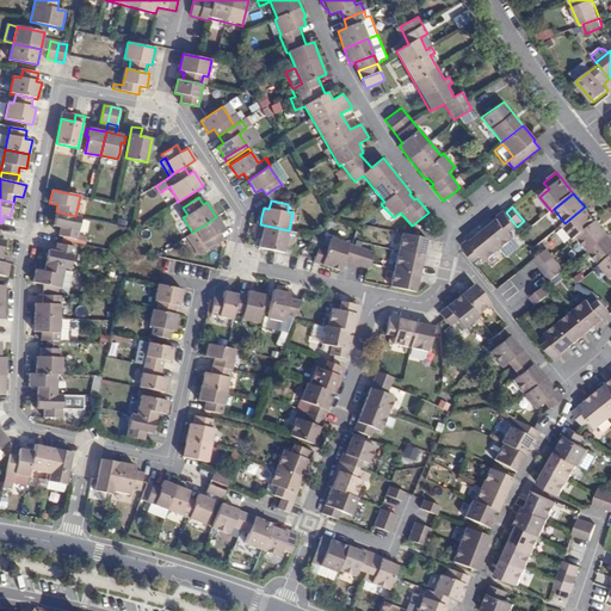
[(597,221),(585,207),(565,223),(563,224),(574,239),(578,236),(597,221)]
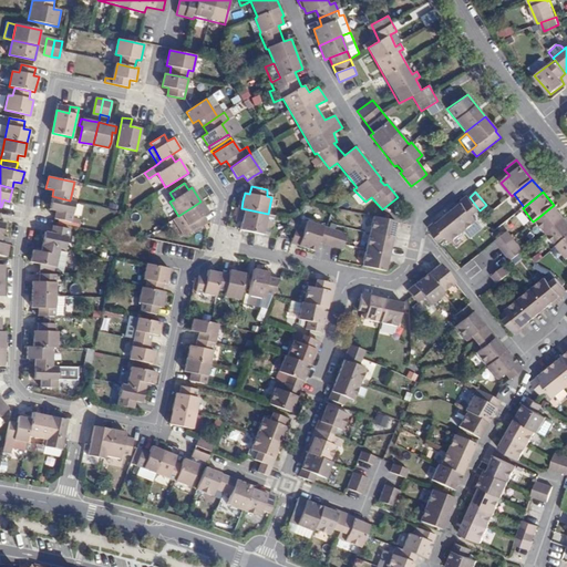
[(514,194),(512,196),(506,199),(517,213),(523,208),(524,207),(514,194)]
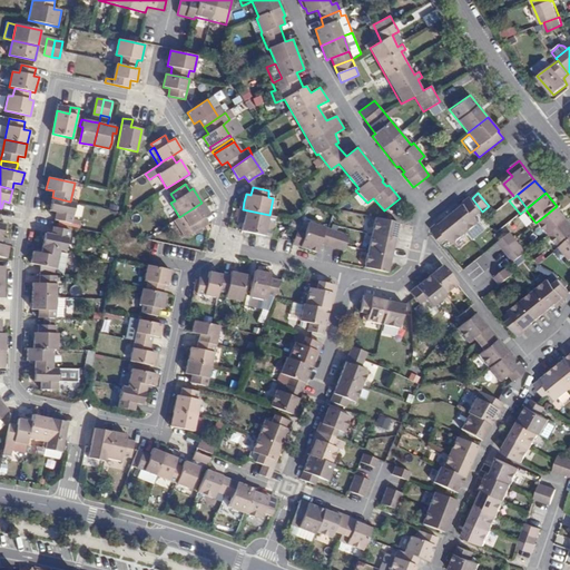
[(76,203),(70,202),(52,197),(50,210),(57,213),(55,220),(72,224),(76,203)]
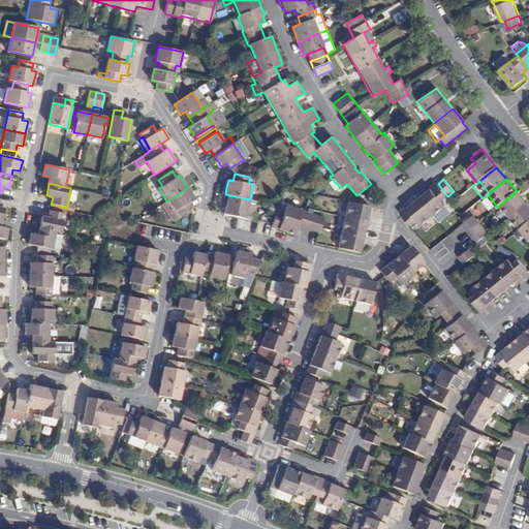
[(419,199),(434,216),(446,207),(442,201),(447,196),(438,184),(419,199)]
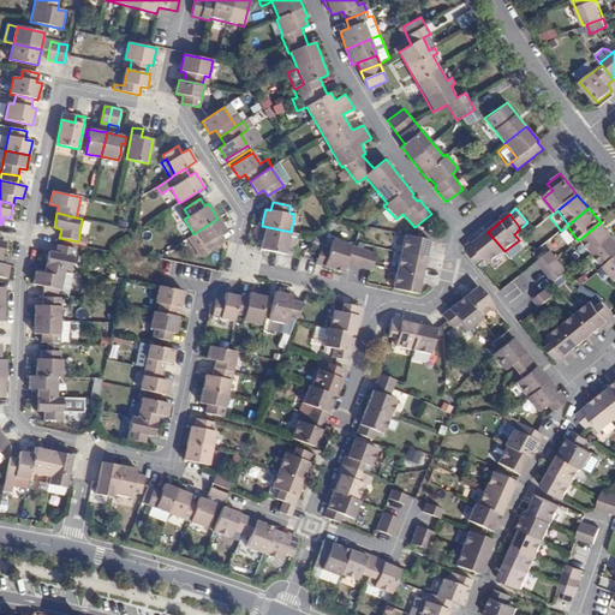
[(218,219),(197,232),(209,251),(225,242),(220,234),(226,230),(218,219)]
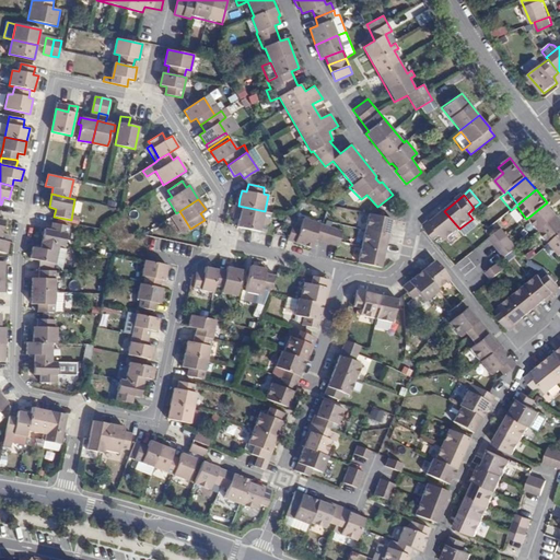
[(540,230),(558,216),(548,201),(547,202),(529,217),(540,230)]
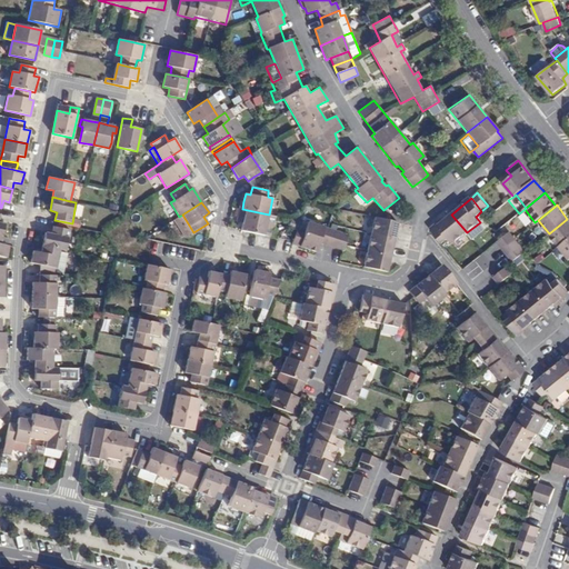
[(241,230),(265,236),(269,215),(242,209),(239,209),(238,217),(243,218),(242,222),(241,230)]
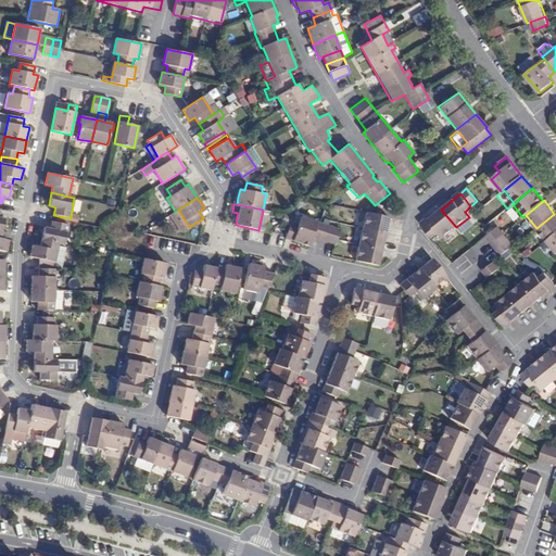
[(421,225),(432,238),(439,232),(443,238),(456,227),(441,210),(421,225)]
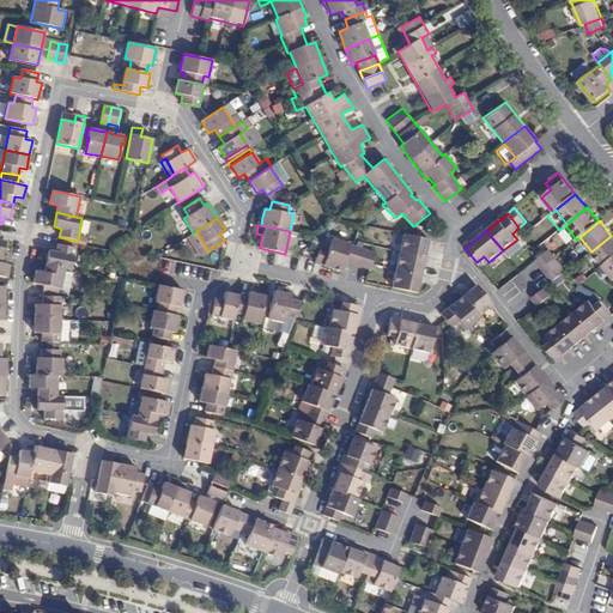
[(429,240),(404,235),(400,253),(425,258),(429,240)]
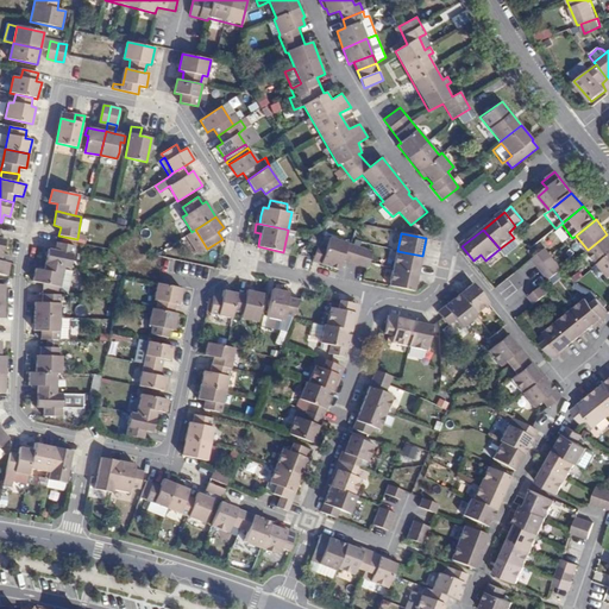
[(598,263),(608,255),(608,236),(607,234),(588,250),(598,263)]
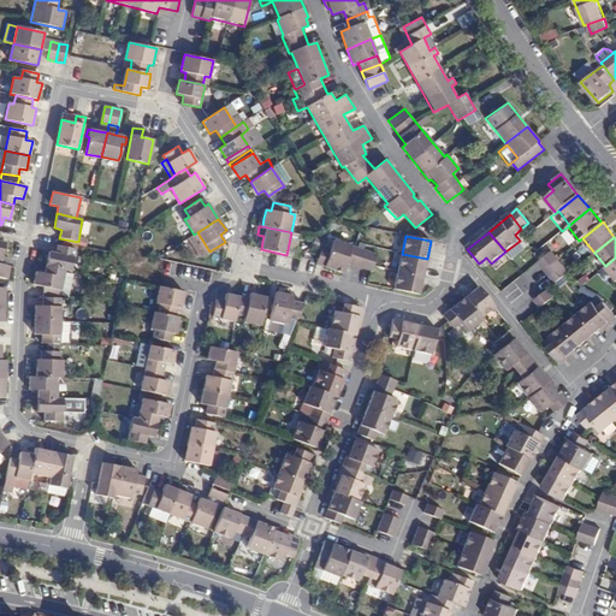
[(317,261),(317,265),(342,273),(345,262),(350,246),(333,241),(330,250),(321,247),(317,261)]
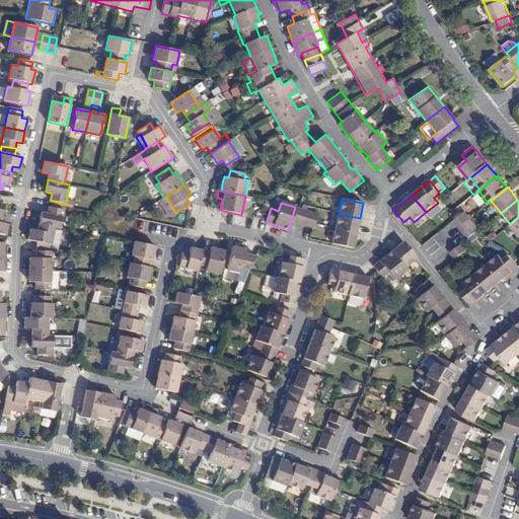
[(60,229),(64,210),(49,207),(47,214),(41,212),(39,224),(56,228),(60,229)]
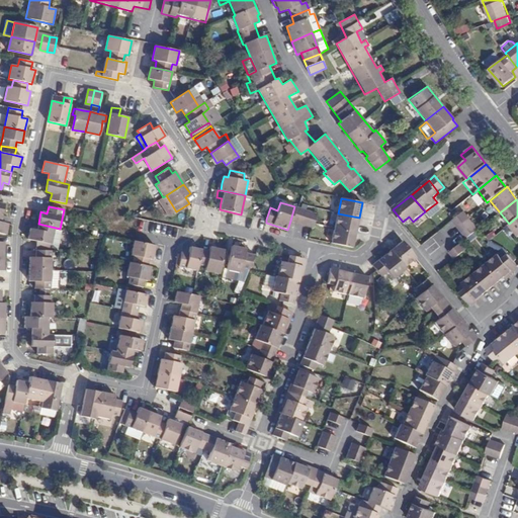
[(290,221),(297,224),(303,209),(294,206),(290,221)]
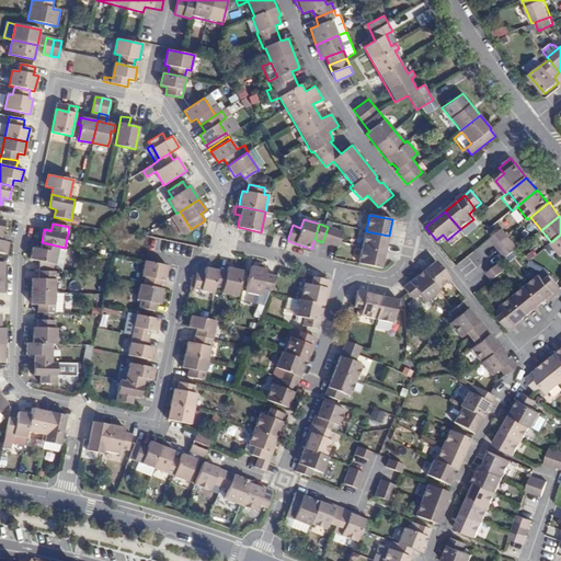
[(322,242),(330,244),(335,229),(328,227),(322,242)]
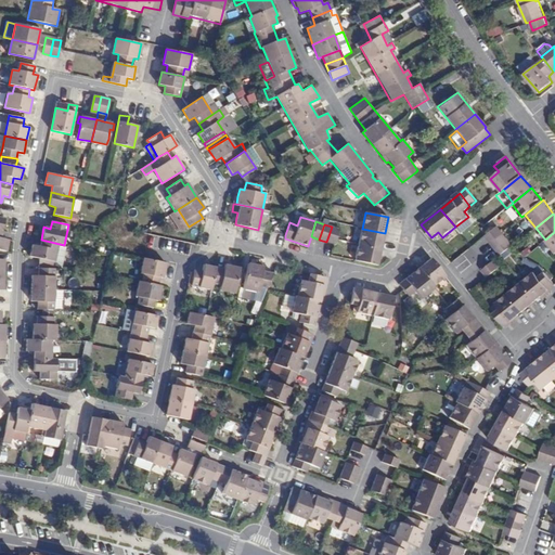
[(490,232),(485,236),(490,243),(502,233),(499,226),(490,232)]
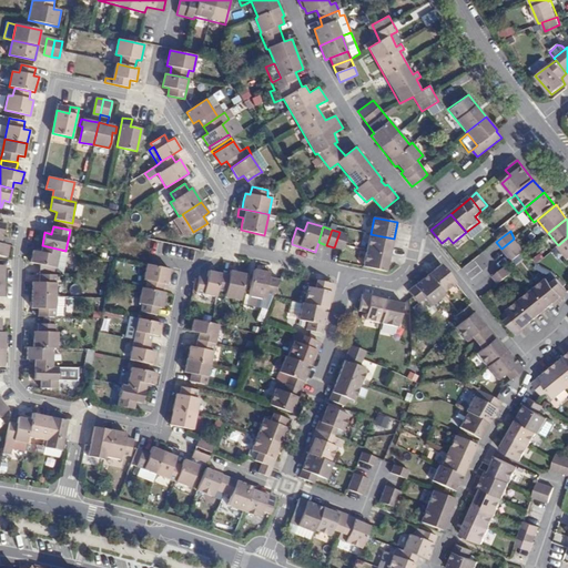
[(334,247),(342,250),(344,245),(347,235),(340,232),(334,247)]
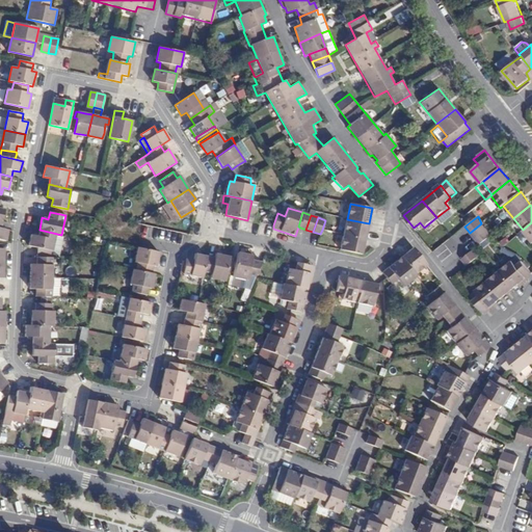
[(344,234),(365,239),(369,223),(347,219),(344,234)]
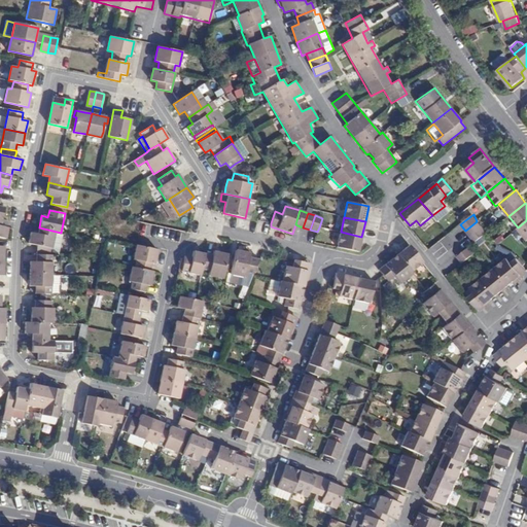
[(526,220),(518,227),(526,238),(526,220)]
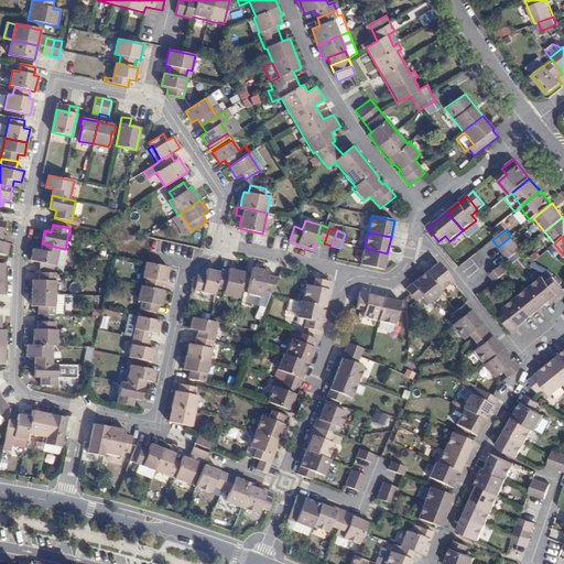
[(510,237),(498,247),(503,253),(516,242),(510,237)]
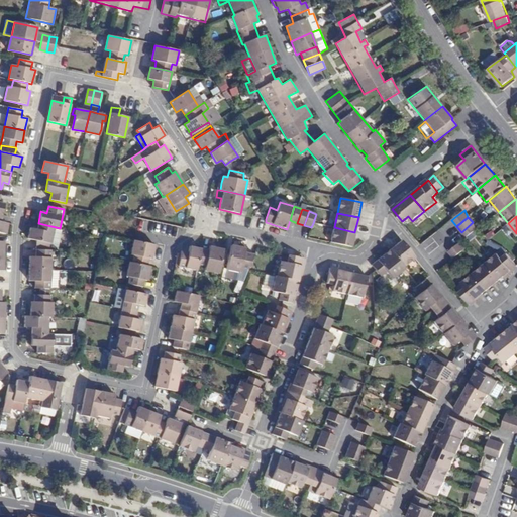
[(461,232),(467,237),(475,231),(478,228),(473,222),(461,232)]
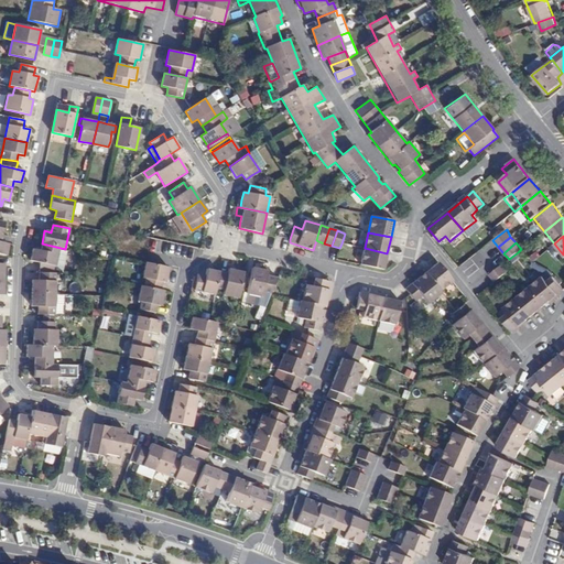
[(61,248),(42,243),(41,250),(32,249),(30,260),(40,262),(56,266),(56,269),(64,270),(67,252),(60,250),(61,248)]
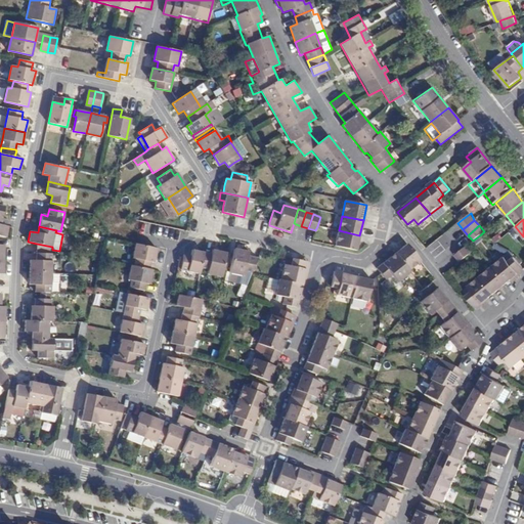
[(339,230),(335,246),(356,251),(359,235),(339,230)]
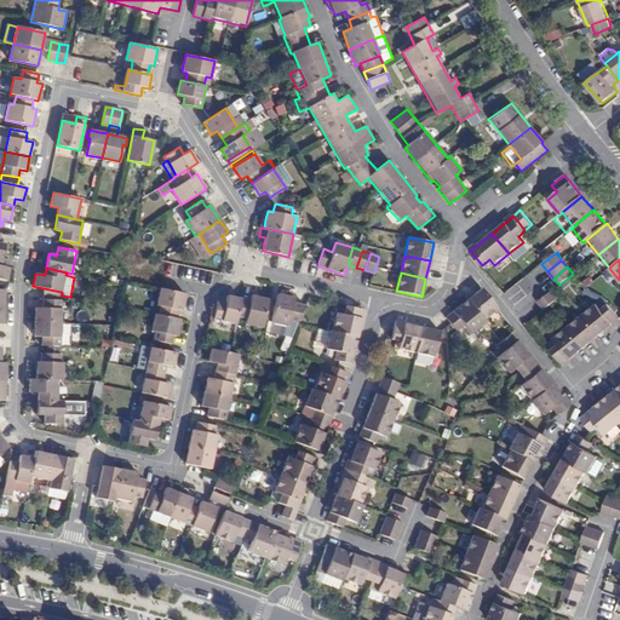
[(527,283),(517,281),(515,291),(507,288),(504,303),(512,305),(516,293),(523,296),(527,283)]
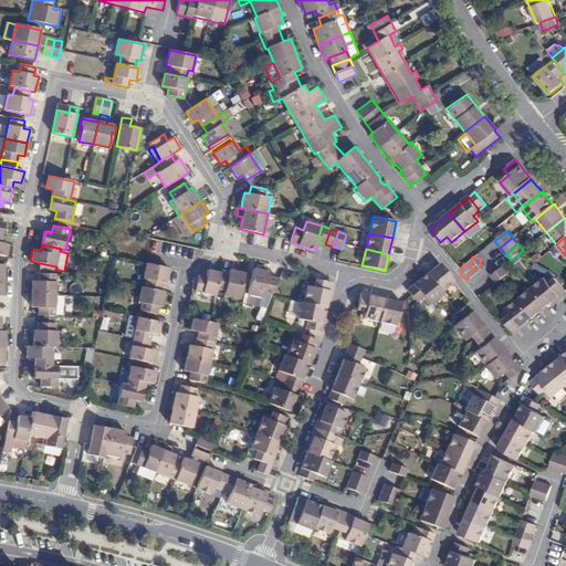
[(39,273),(55,274),(56,270),(56,266),(40,263),(39,266),(39,273)]
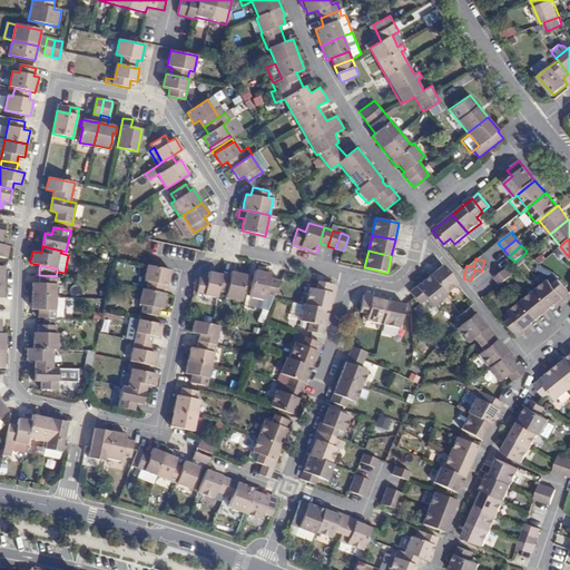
[(146,290),(163,293),(164,285),(167,286),(170,271),(147,265),(145,279),(147,281),(146,290)]
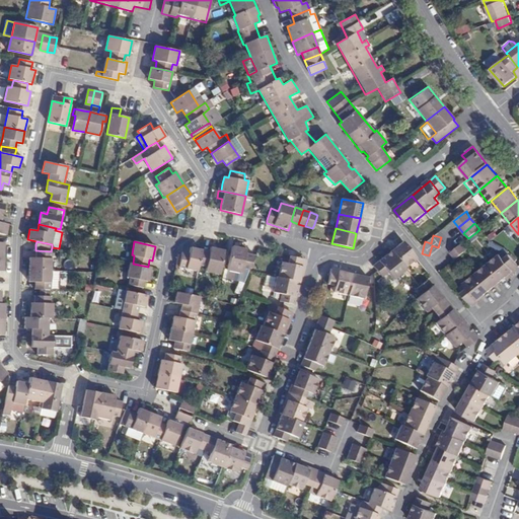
[(404,268),(417,258),(403,241),(391,251),(404,268)]
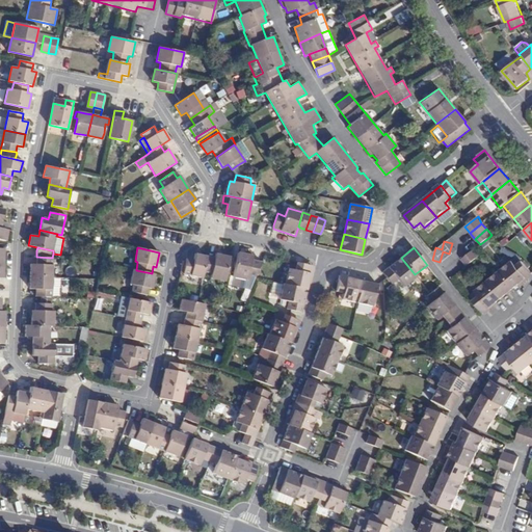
[(467,266),(472,262),(479,257),(474,249),(461,259),(467,266)]
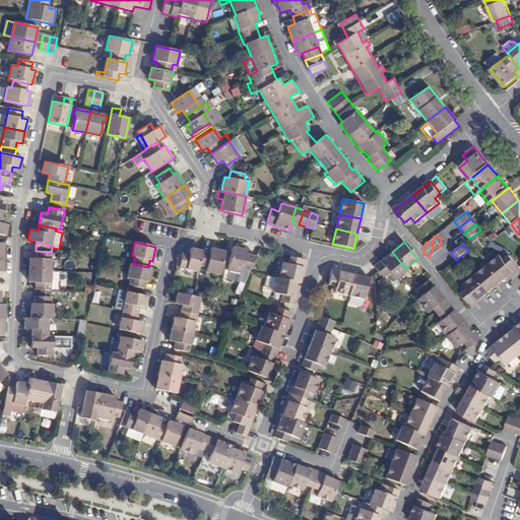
[(254,262),(256,256),(246,254),(247,250),(233,247),(232,252),(228,270),(243,273),(244,268),(251,269),(254,262)]
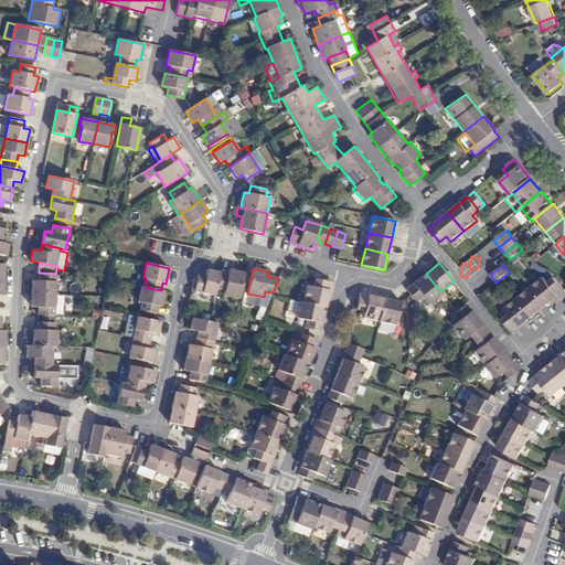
[(215,295),(216,288),(220,273),(208,269),(205,276),(199,275),(195,291),(215,295)]
